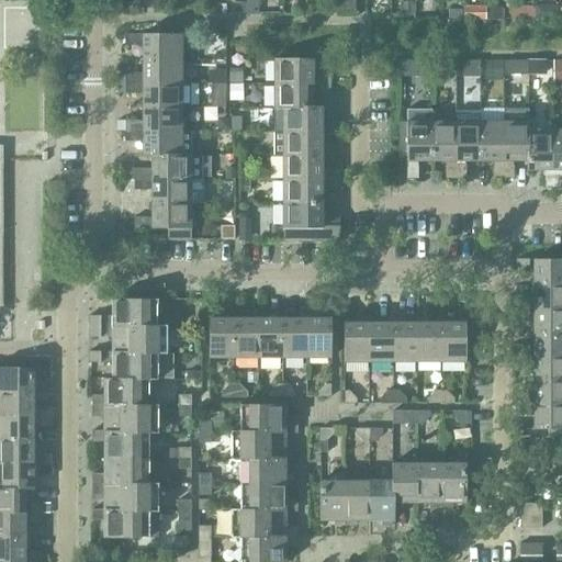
[(293,0),(283,0),(284,12),(293,12),(293,0)]
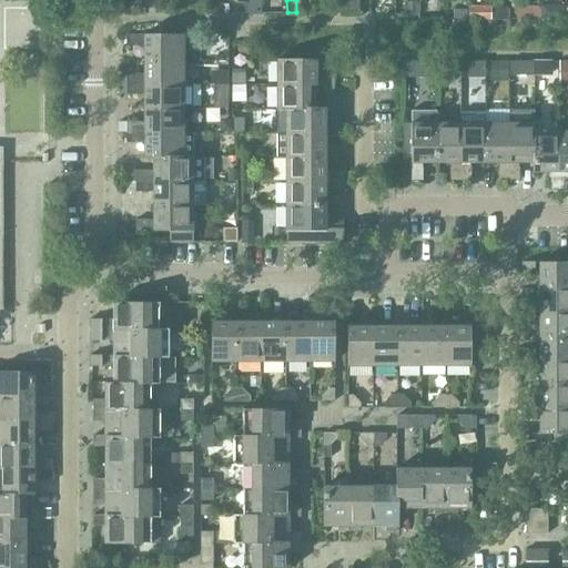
[(237,13),(252,13),(252,2),(237,2),(237,13)]
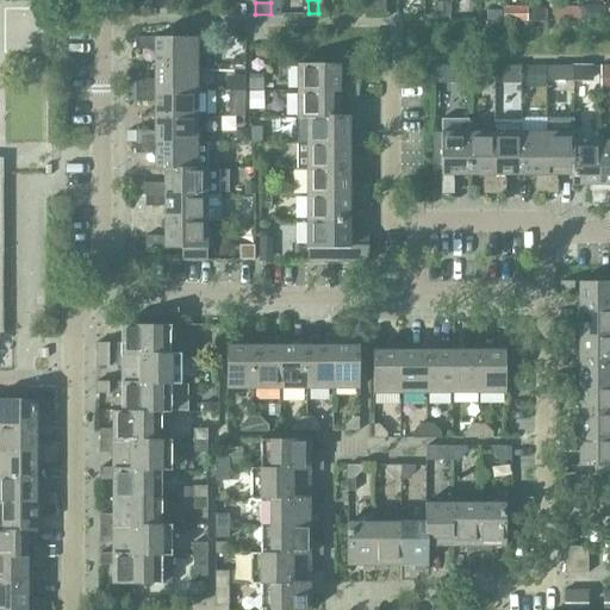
[(435,2),(435,14),(448,14),(448,2),(435,2)]
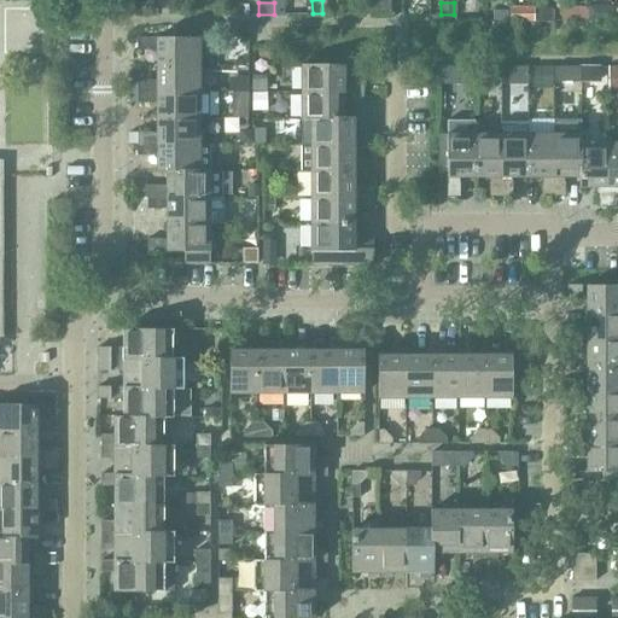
[(509,21),(535,21),(535,7),(509,7),(509,21)]
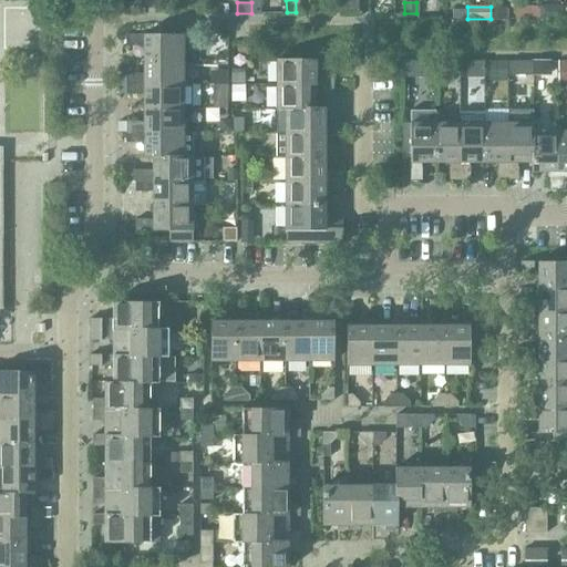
[(452,8),(452,19),(465,19),(465,8),(452,8)]
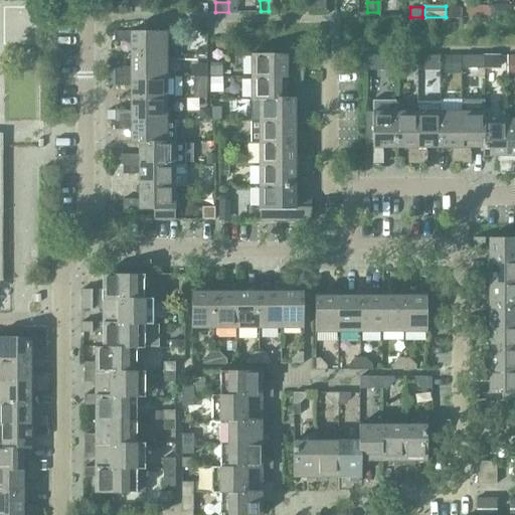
[(447,17),(459,17),(459,7),(447,7),(447,17)]
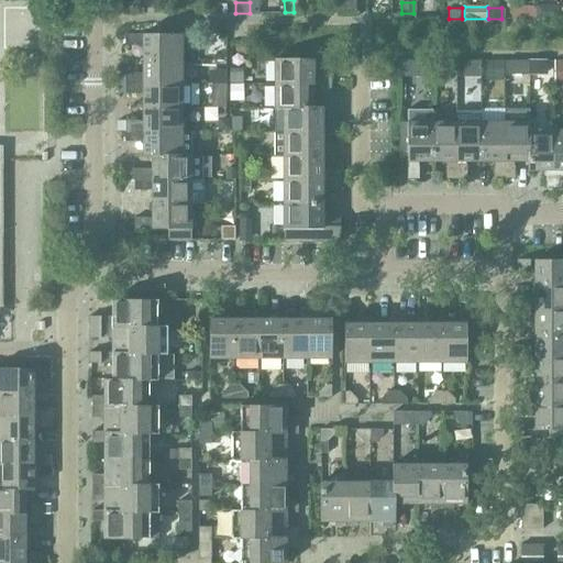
[(523,19),(534,19),(534,8),(523,8),(523,19)]
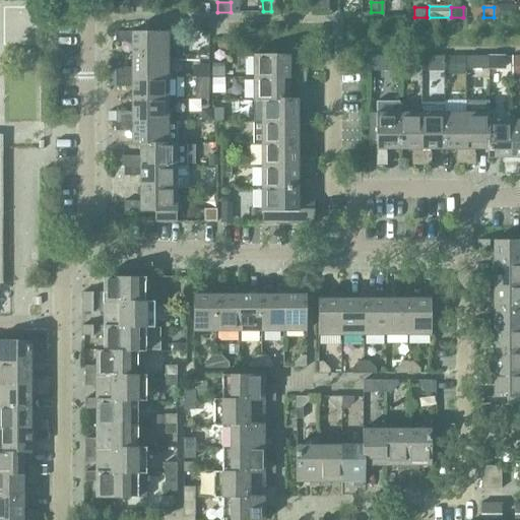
[(132,42),(132,55),(168,55),(168,31),(116,31),(116,42),(132,42)]
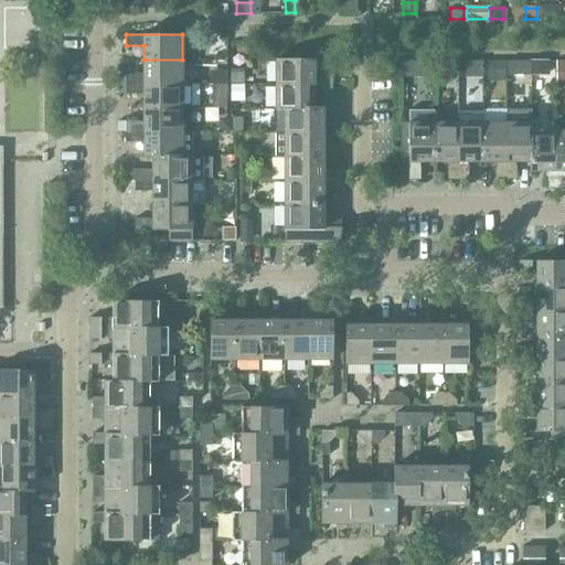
[(276,59),(276,84),(332,84),(332,74),(315,74),(315,59),(276,59)]
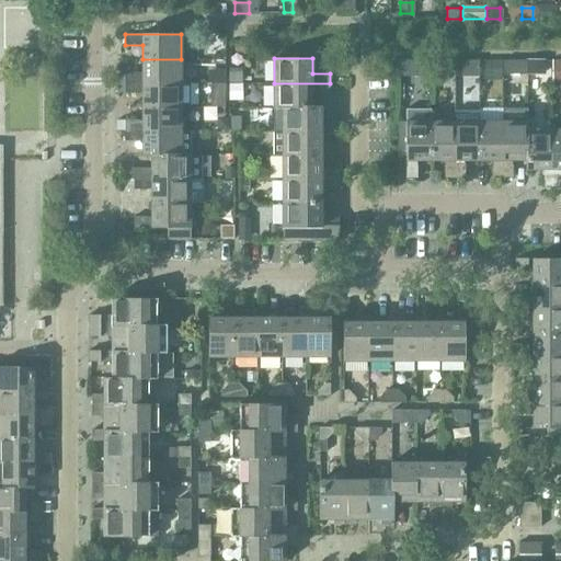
[(125,72),(125,82),(181,83),(181,59),(142,59),(142,72),(125,72)]
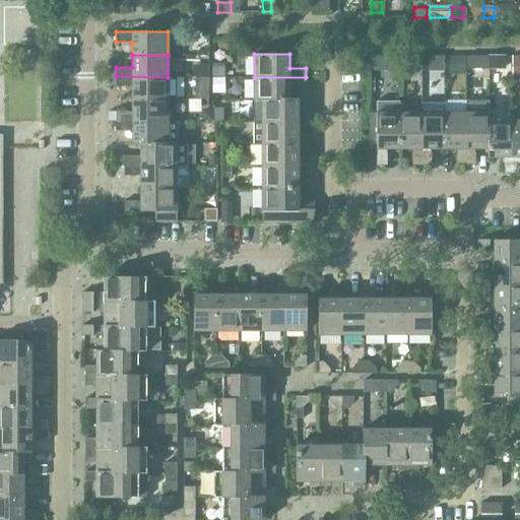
[(452,57),(452,61),(452,73),(464,73),(464,57),(452,57)]
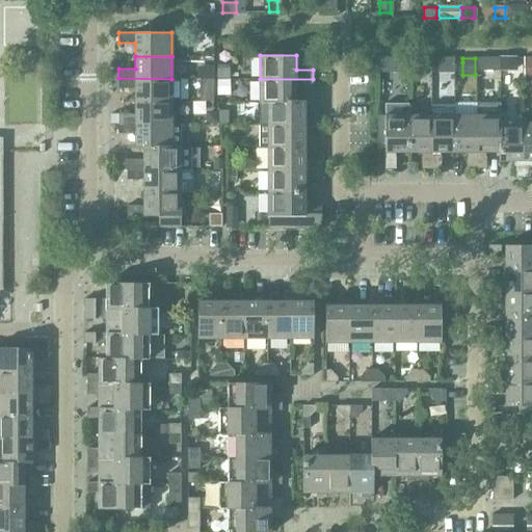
[(500,69),(516,70),(516,58),(500,58),(500,69)]
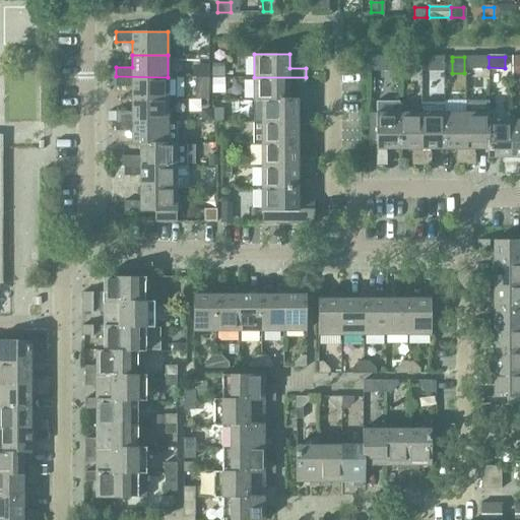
[(192,77),(208,77),(208,65),(192,65),(192,77)]
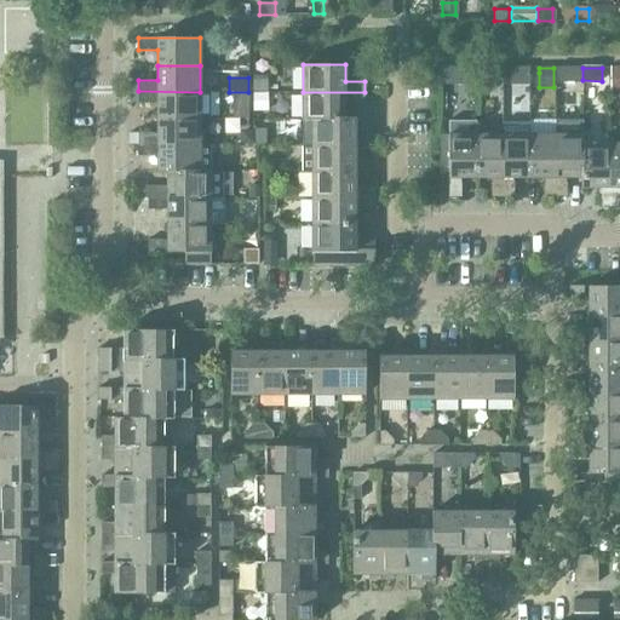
[(267,78),(253,78),(253,92),(267,92),(267,78)]
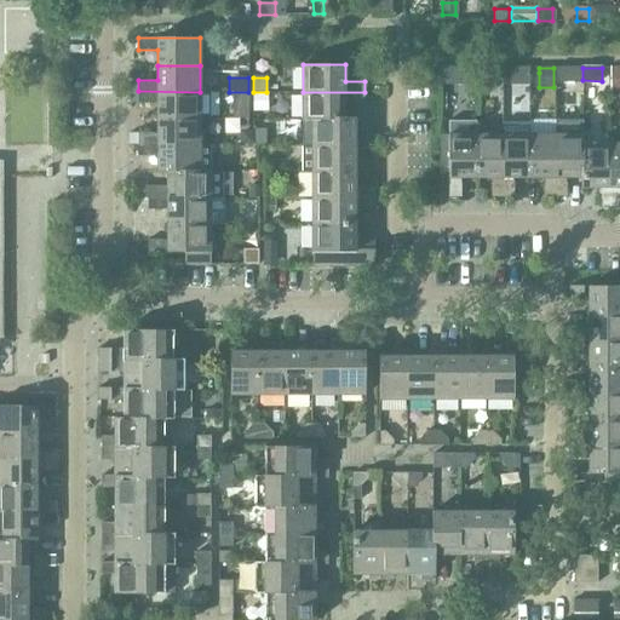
[(158,118),(200,118),(210,118),(210,91),(200,92),(138,91),(138,103),(158,103),(158,118)]
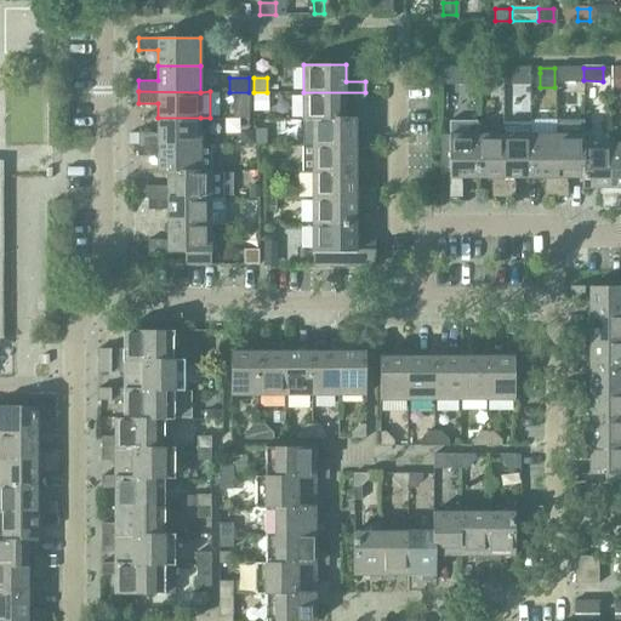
[(303,92),(303,120),(312,120),(312,119),(346,119),(346,118),(346,104),(365,104),(365,92),(303,92)]
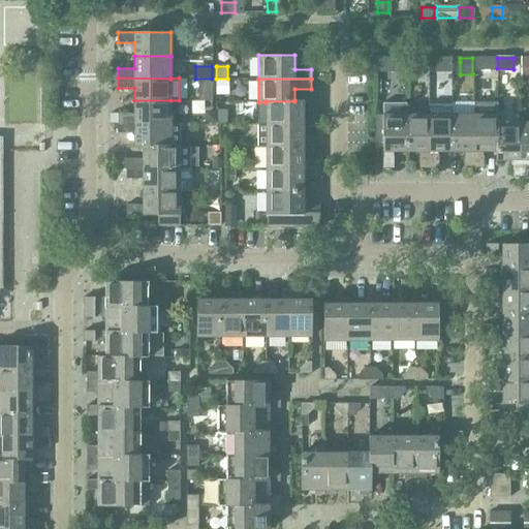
[(227,80),(216,80),(216,95),(227,95),(227,80)]
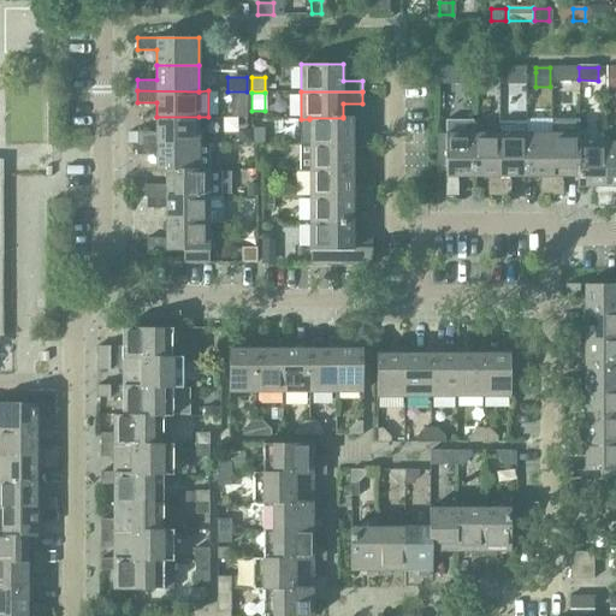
[(137,132),(137,143),(199,143),(199,117),(157,117),(157,132),(137,132)]
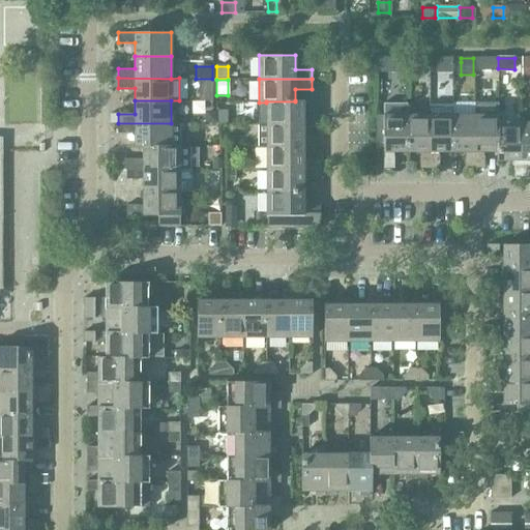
[(259,102),(259,124),(320,124),(320,114),(303,114),(303,100),(295,100),(295,101),(266,101),(266,102),(259,102)]
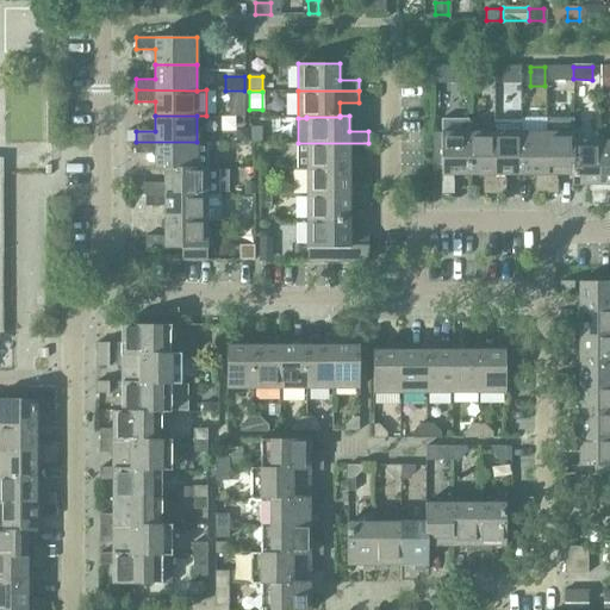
[(251,128),(250,142),(261,142),(261,128),(251,128)]
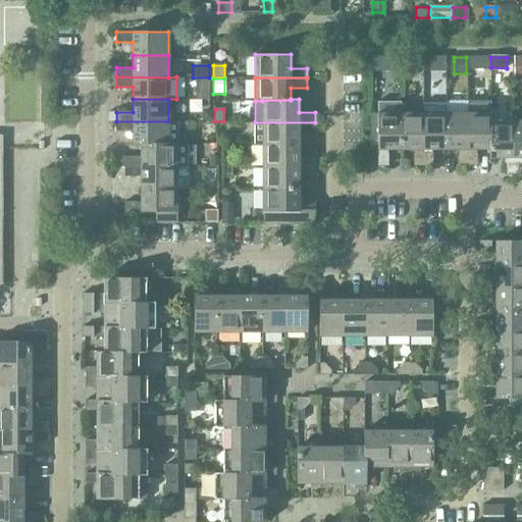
[(213,110),(202,110),(202,121),(213,121),(213,110)]
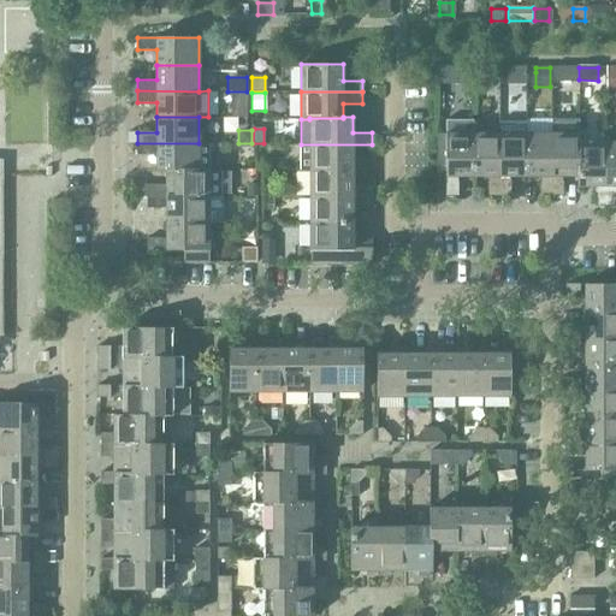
[(458,176),(473,176),(473,134),(445,134),(445,172),(445,195),(458,195),(458,176)]
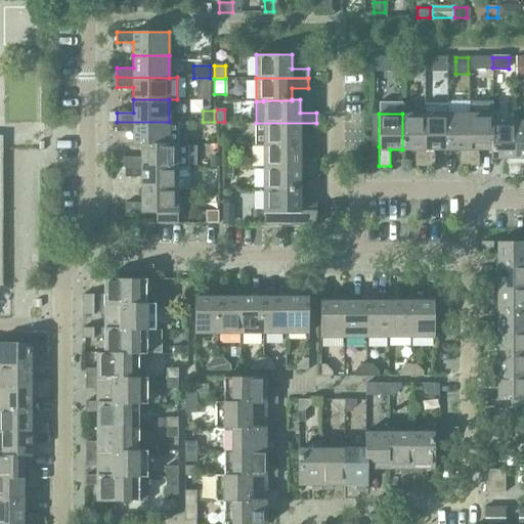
[(415,166),(425,166),(425,114),(402,114),(402,149),(415,149),(415,166)]
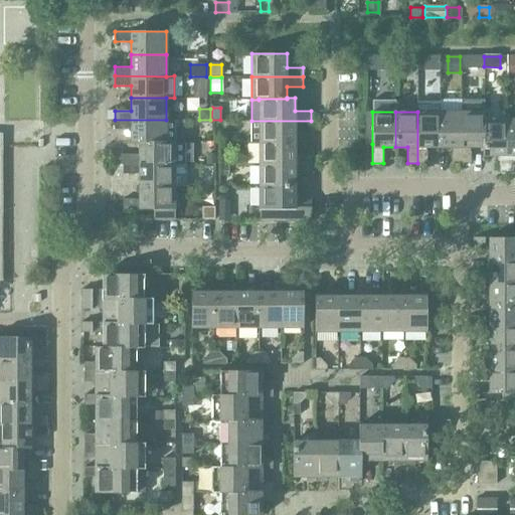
[(426,147),(440,147),(440,112),(417,112),(417,163),(426,163),(426,147)]
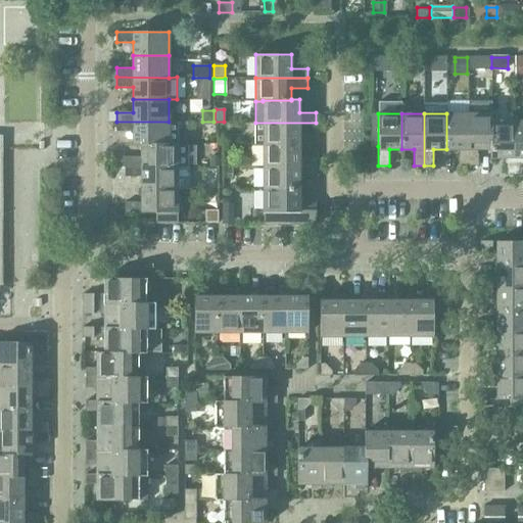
[(459,165),(468,165),(468,113),(446,113),(446,149),(459,149),(459,165)]
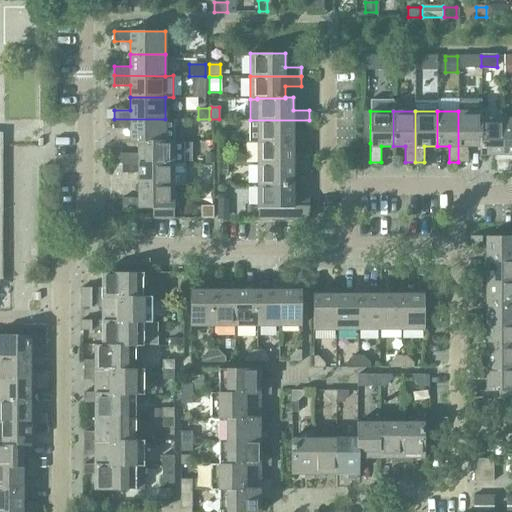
[(468,146),(480,146),(481,146),(481,119),(481,111),(458,111),(458,162),(468,162),(468,146)]
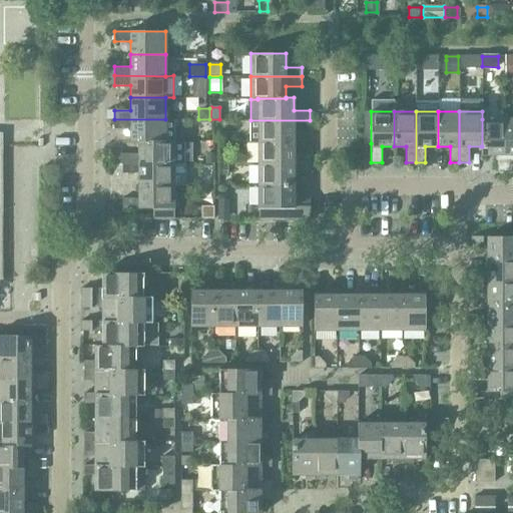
[(512,118),(504,119),(504,170),(512,170),(512,118)]
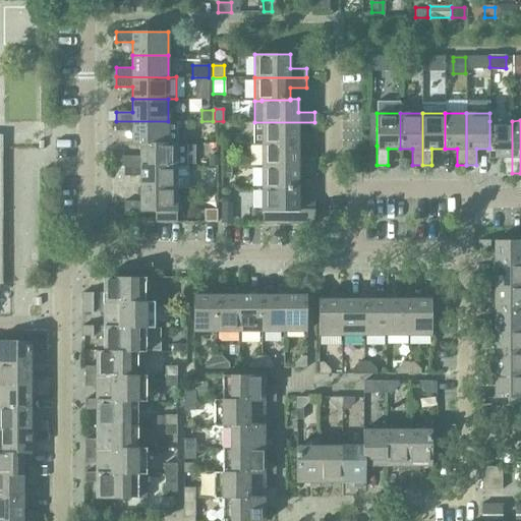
[(132,145),(140,145),(140,143),(168,143),(168,142),(177,142),(177,121),(168,121),(116,121),(116,130),(132,130),(132,145)]
